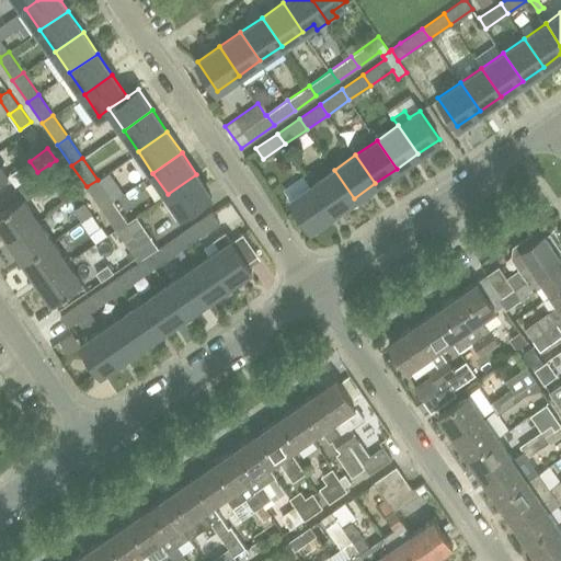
[(0,182),(9,175),(0,161),(0,182)]
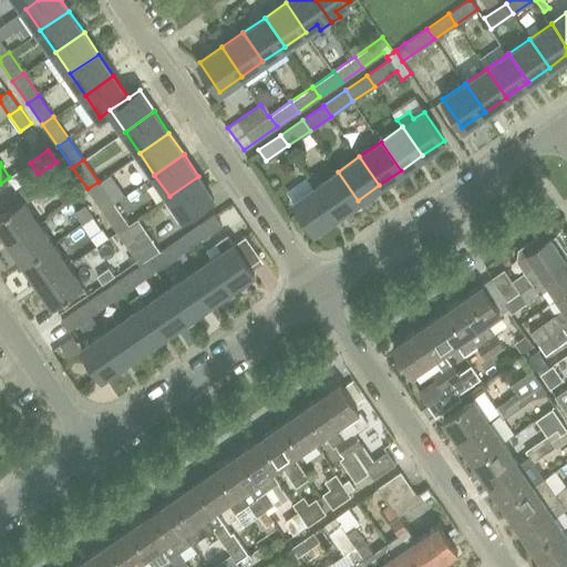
[(58,178),(50,166),(38,174),(19,188),(28,200),(47,187),(45,186),(58,178)]
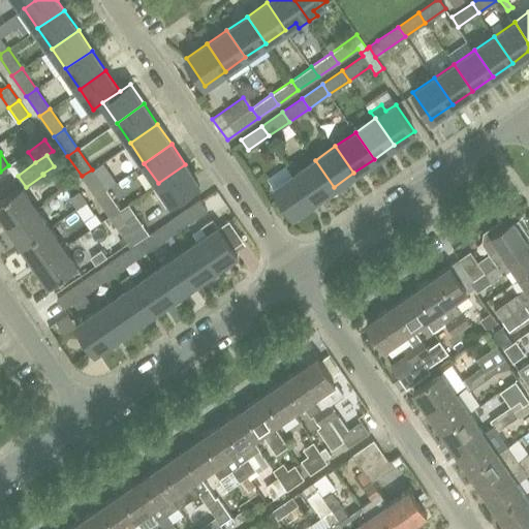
[(314,200),(334,187),(315,160),(296,174),(314,200)]
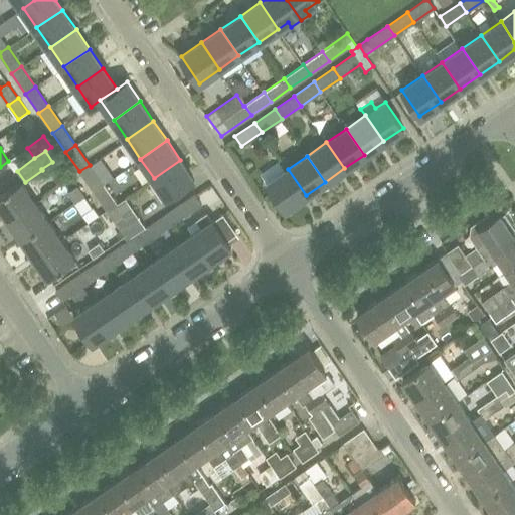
[(168,198),(194,180),(180,160),(154,178),(168,198)]
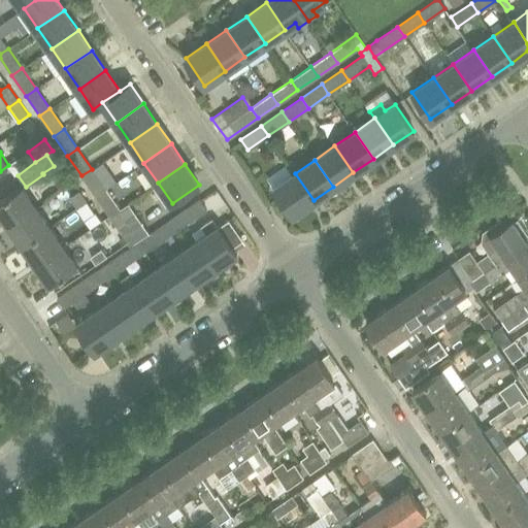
[(92,169),(81,175),(95,196),(105,189),(92,169)]
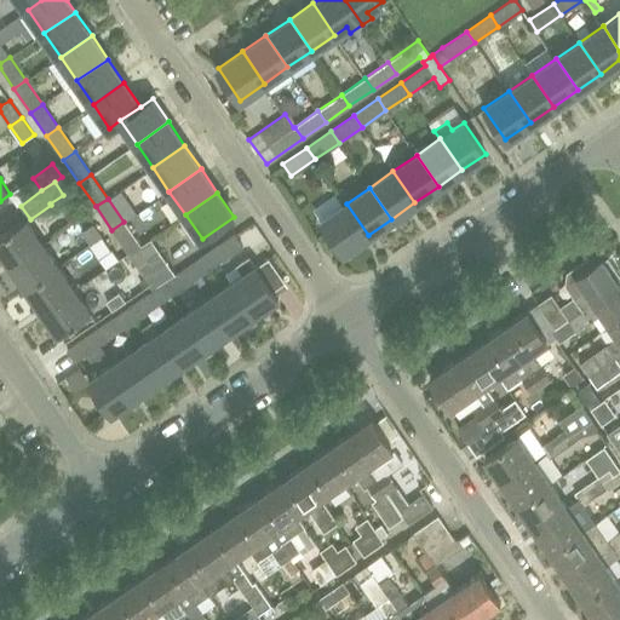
[(368,235),(346,204),(322,220),(344,252),(368,235)]
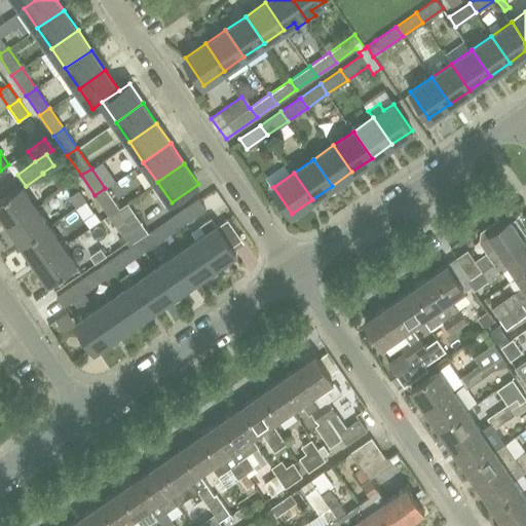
[(0,211),(9,225),(37,205),(23,185),(0,200),(0,211)]
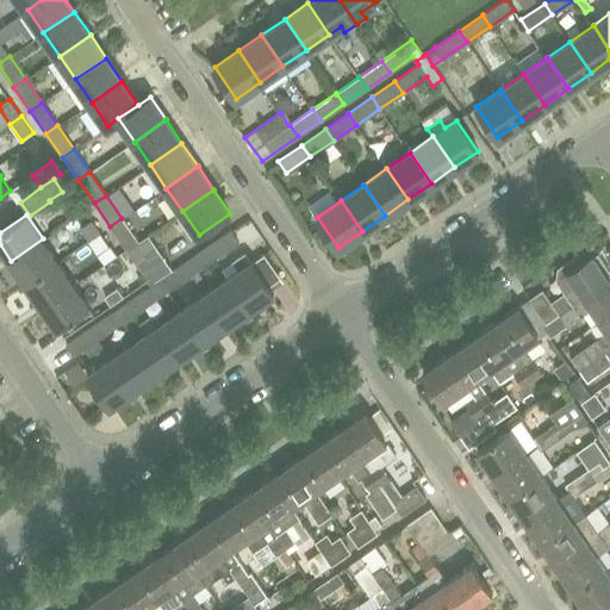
[(122,218),(110,226),(125,249),(126,249),(137,242),(122,218)]
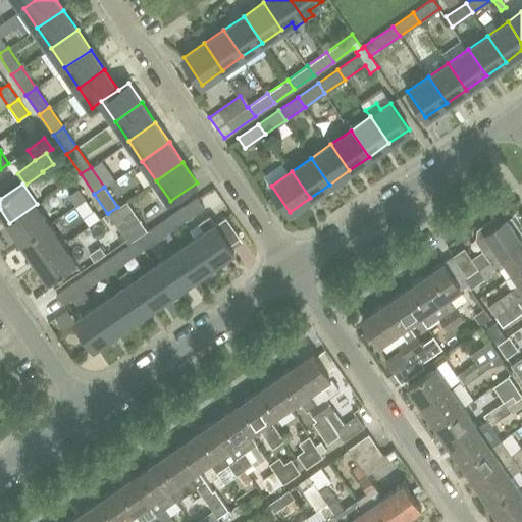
[(76,206),(87,199),(80,188),(69,195),(76,206)]
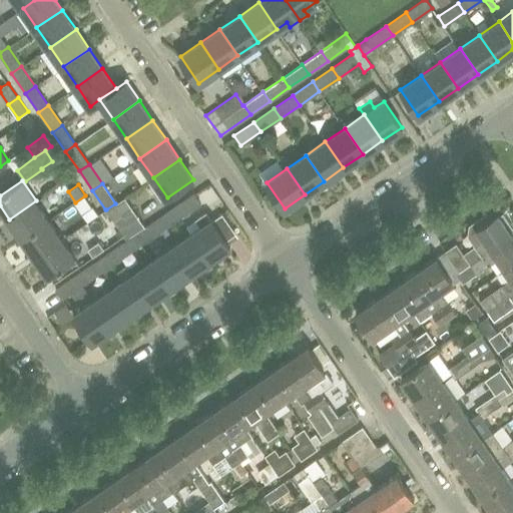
[(173,207),(180,216),(200,202),(193,193),(173,207)]
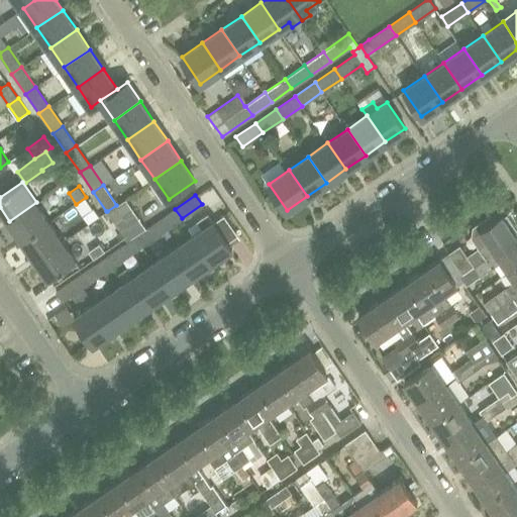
[(86,197),(76,204),(89,224),(97,218),(100,217),(99,216),(86,197)]
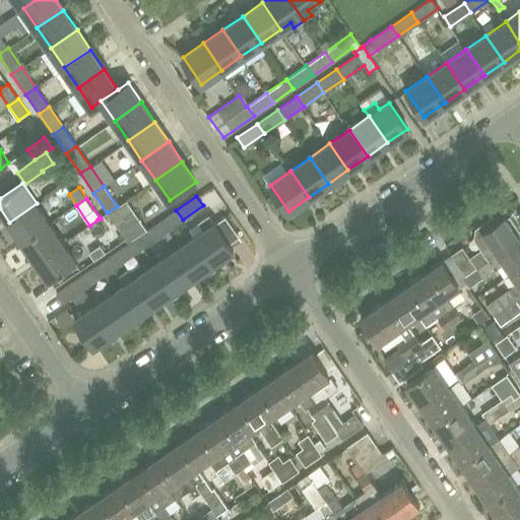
[(108,212),(126,240),(129,244),(137,238),(147,231),(127,200),(118,206),(117,206),(108,212)]
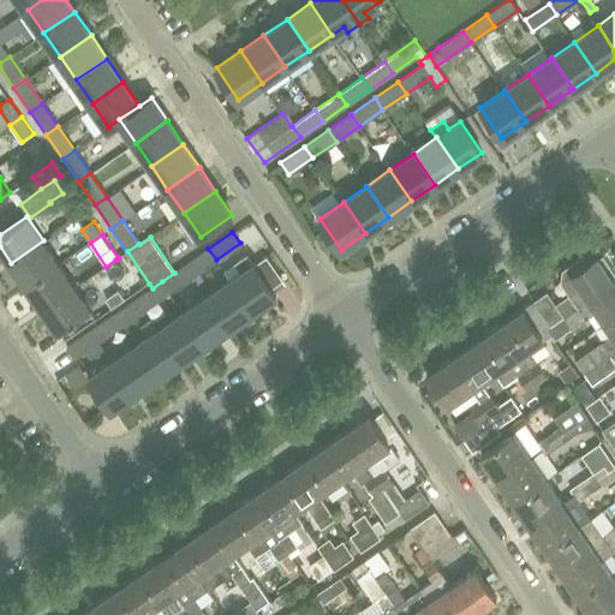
[(27,286),(59,264),(43,240),(11,263),(27,286)]
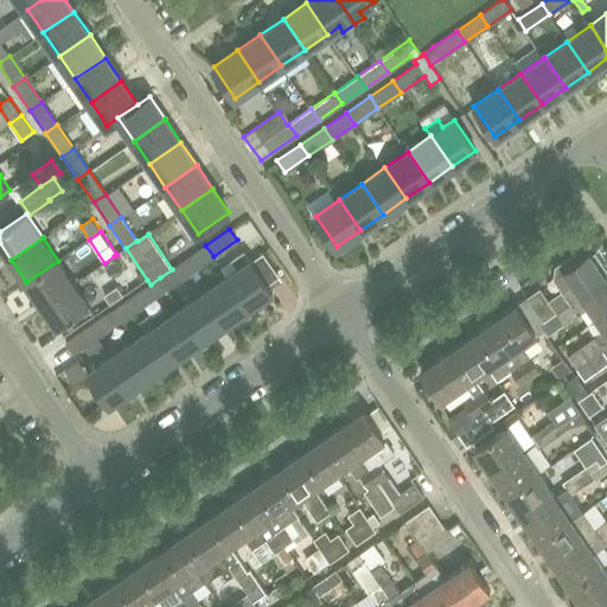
[(213,256),(205,246),(183,261),(191,273),(213,256)]
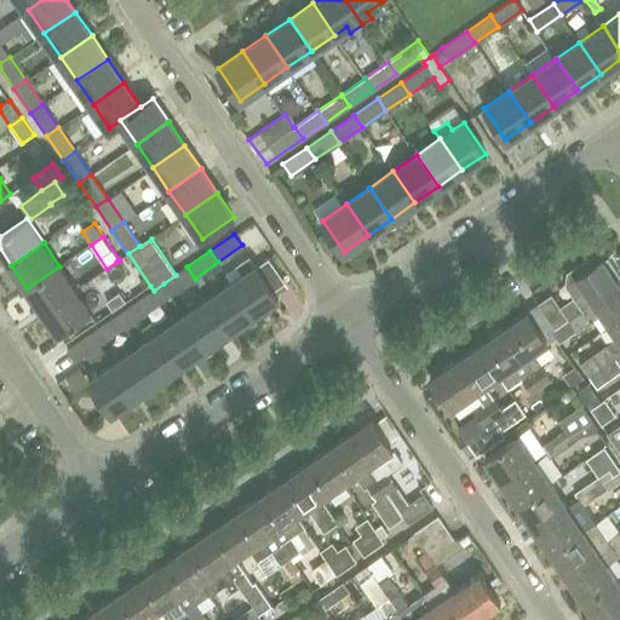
[(279,298),(256,265),(250,257),(237,265),(244,274),(231,282),(253,315),(279,298)]
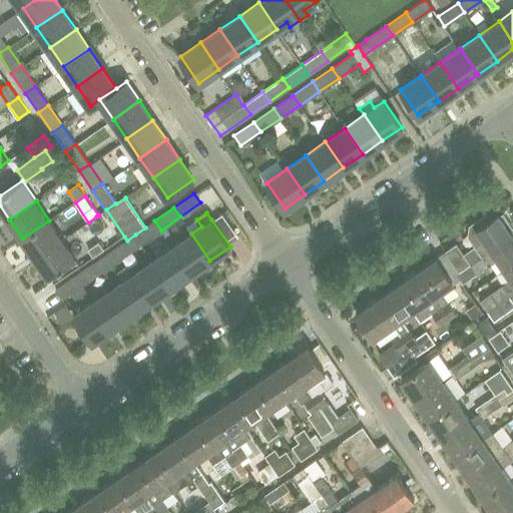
[(464,253),(453,261),(460,271),(471,264),(512,234),(499,214),(491,220),(486,213),(472,223),(471,231),(479,242),(476,244),(464,253)]
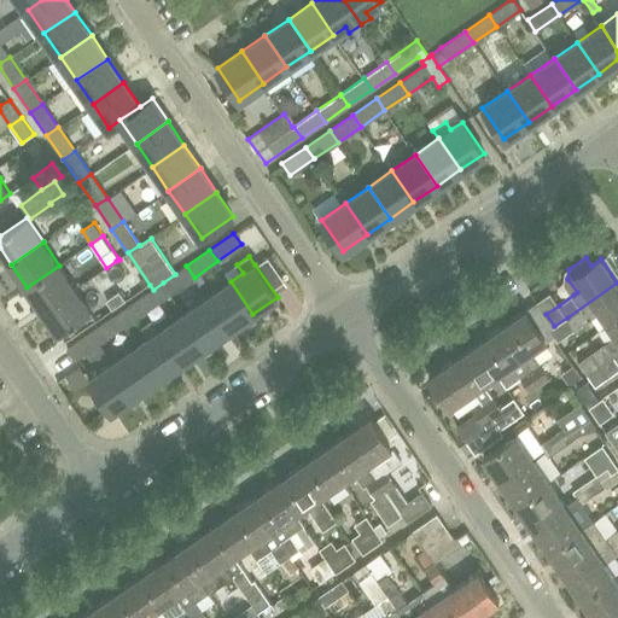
[(75,289),(59,266),(27,287),(42,310),(75,289)]
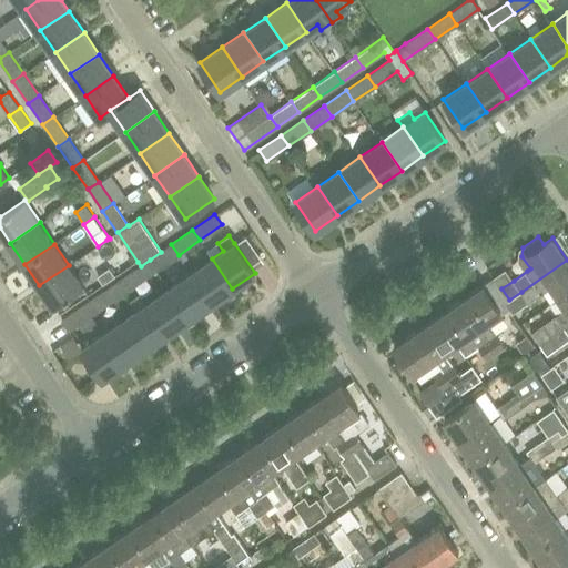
[(171,244),(161,252),(150,260),(156,271),(179,255),(171,244)]
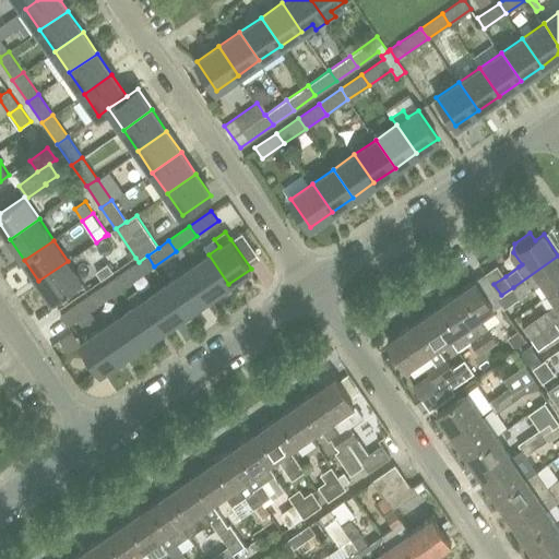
[(228,284),(209,254),(188,270),(207,298),(228,284)]
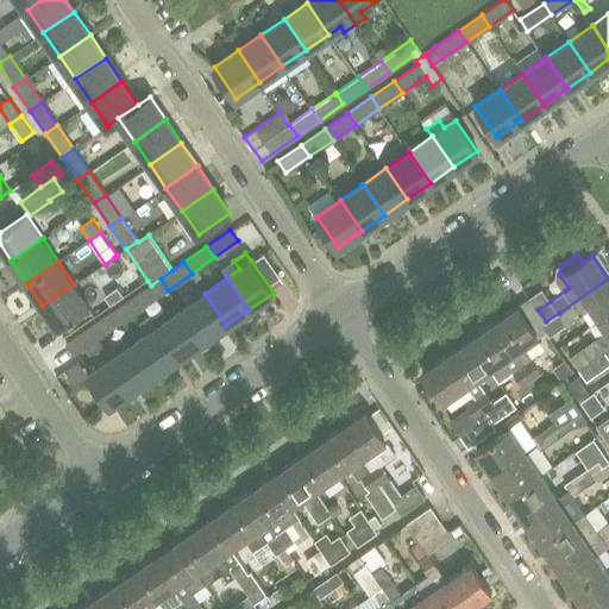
[(161,278),(151,286),(137,295),(145,306),(168,290),(161,278)]
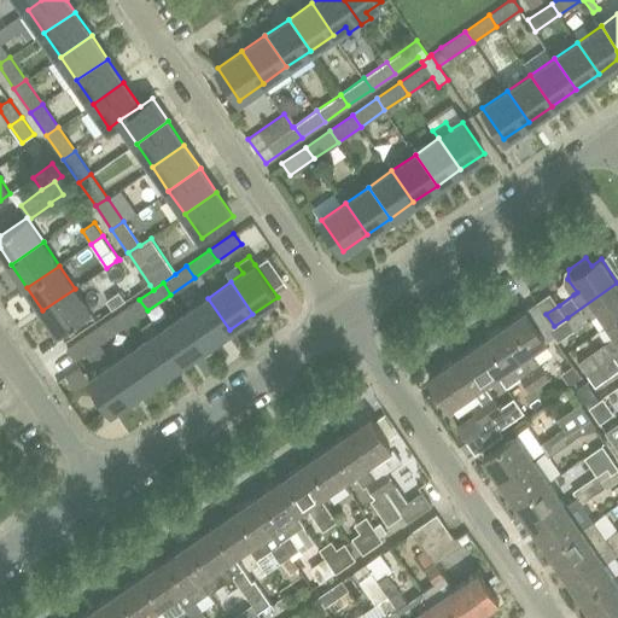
[(617,283),(567,318),(576,328),(599,313),(607,325),(617,318),(617,283)]
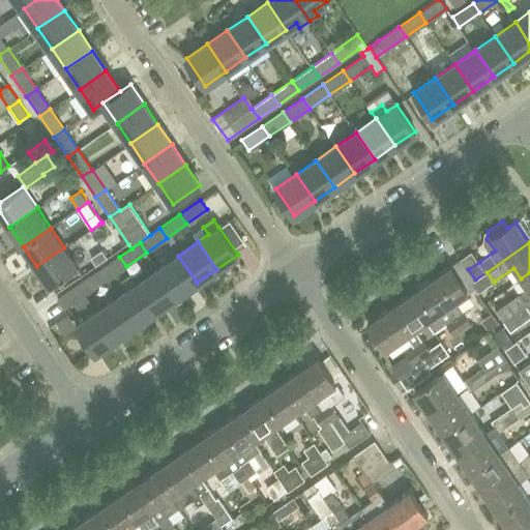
[(79,268),(64,247),(36,266),(51,287),(79,268)]
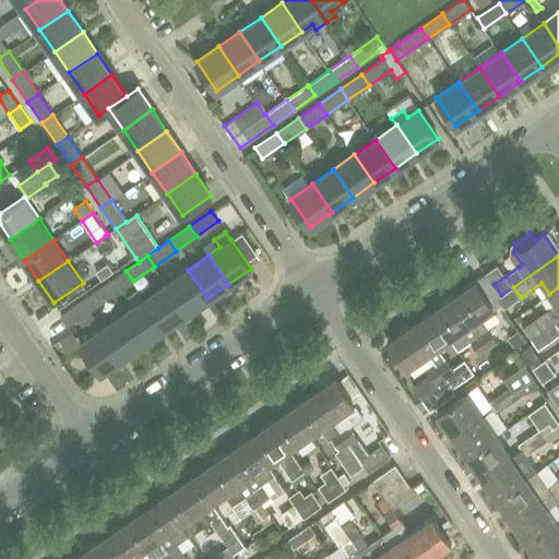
[(108,264),(96,272),(102,281),(114,272),(108,264)]
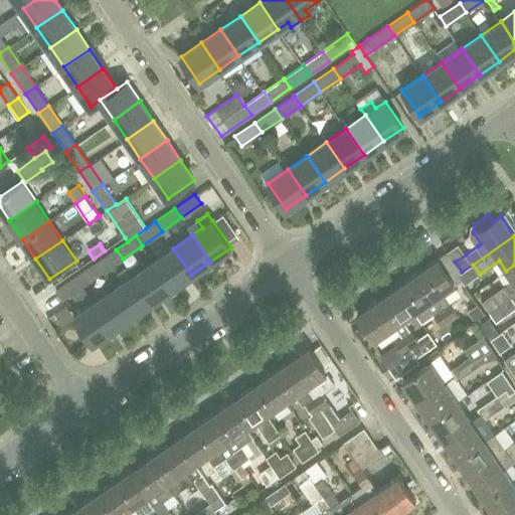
[(191,275),(173,248),(153,262),(172,289),(191,275)]
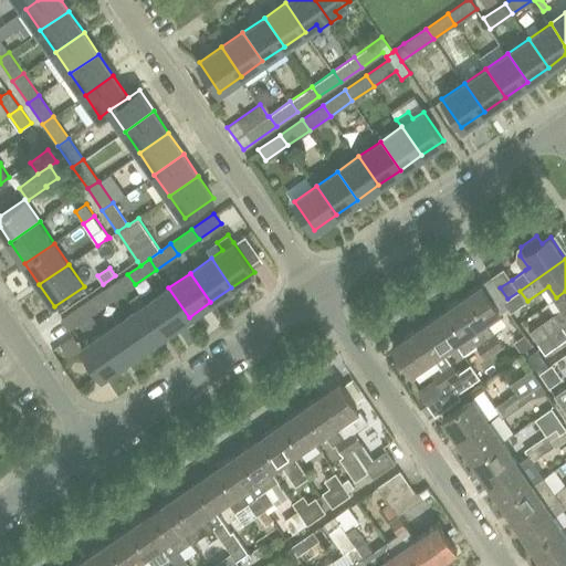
[(106,289),(113,300),(135,284),(127,274),(106,289)]
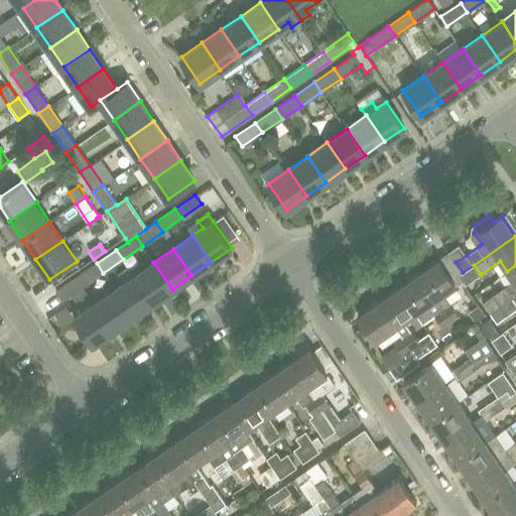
[(439,259),(419,273),(452,321),(460,316),(452,304),(444,294),(458,285),(454,279),(463,272),(456,262),(448,252),(439,259)]
